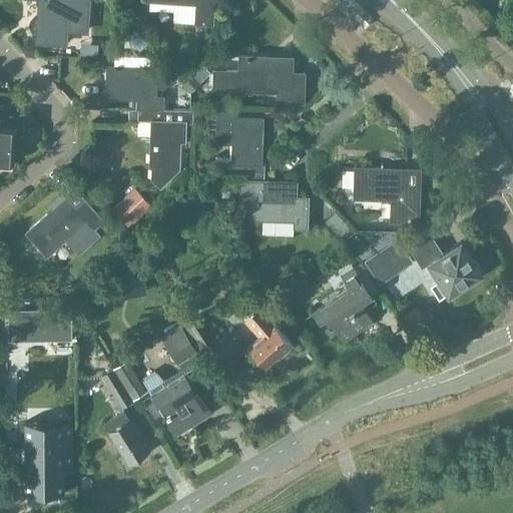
[(40,0),(37,42),(65,44),(66,32),(87,33),(90,0),(85,0),(40,0)]
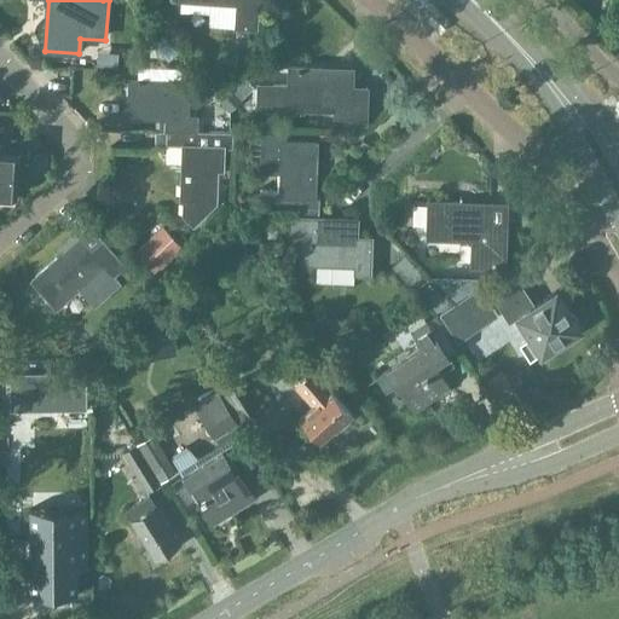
[(236,28),(258,29),(259,0),(179,0),(180,1),(238,5),(236,28)]
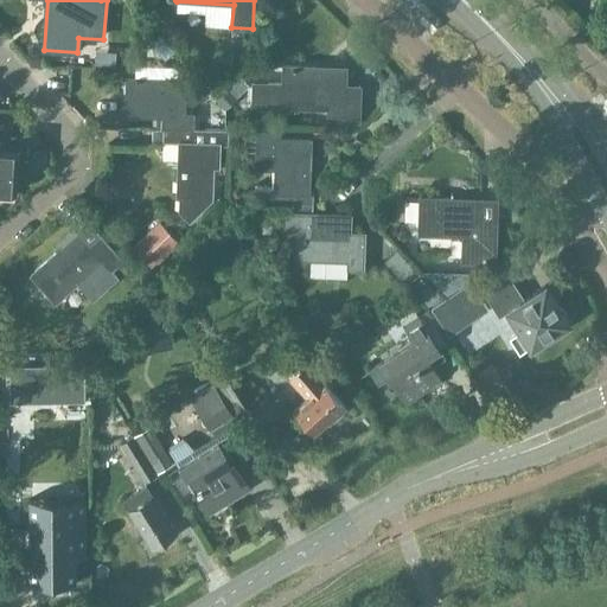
[(606,25),(602,20),(593,30),(606,46),(606,25)]
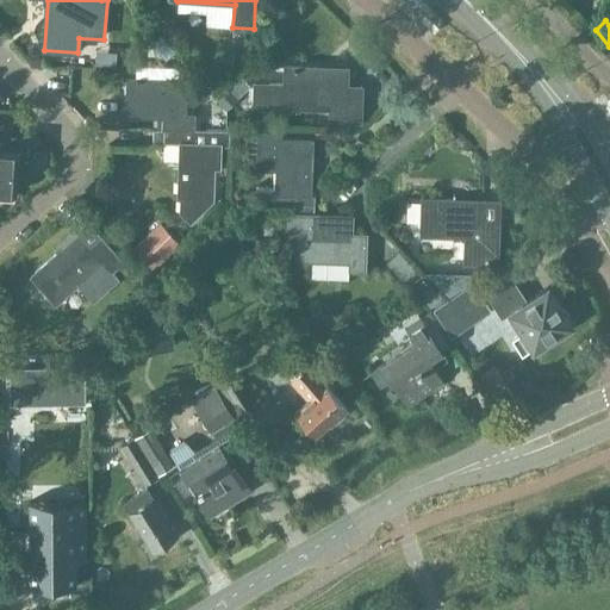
[(251,44),(232,44),(232,60),(251,60),(251,44)]
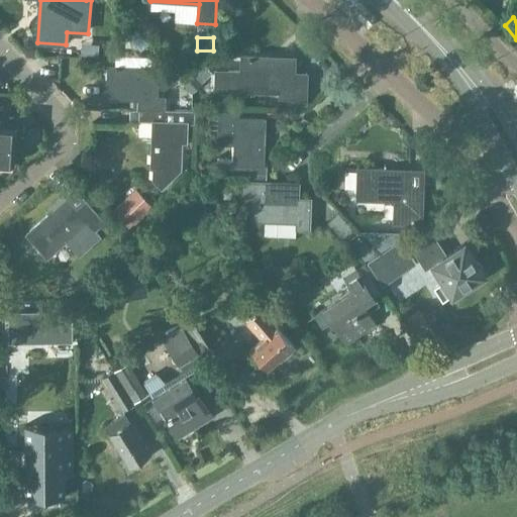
[(295,74),(295,59),(241,57),(241,71),(215,71),(214,93),(242,93),(243,90),(279,91),(280,99),(288,99),(288,103),(306,103),(307,74),(295,74)]
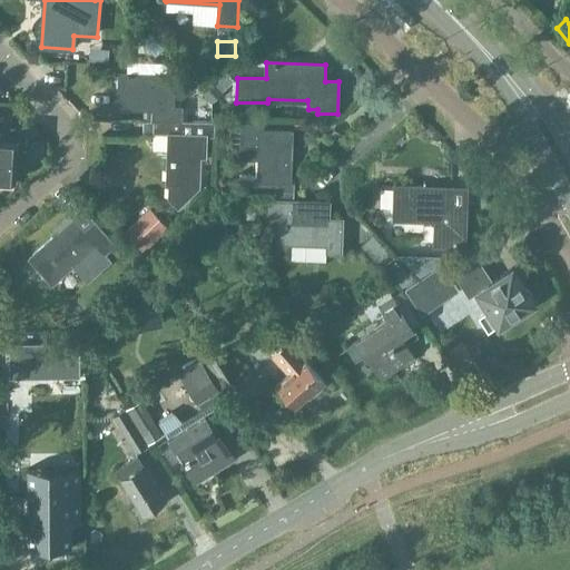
[(155,107),(154,120),(182,123),(183,108),(170,108),(172,77),(121,75),(120,107),(155,107)]
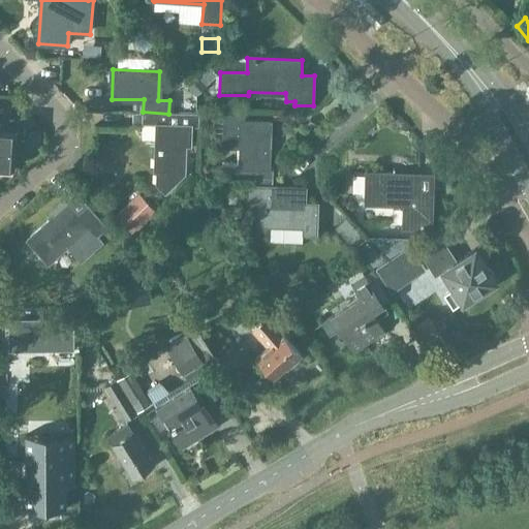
[(188,84),(197,94),(208,85),(198,74),(188,84)]
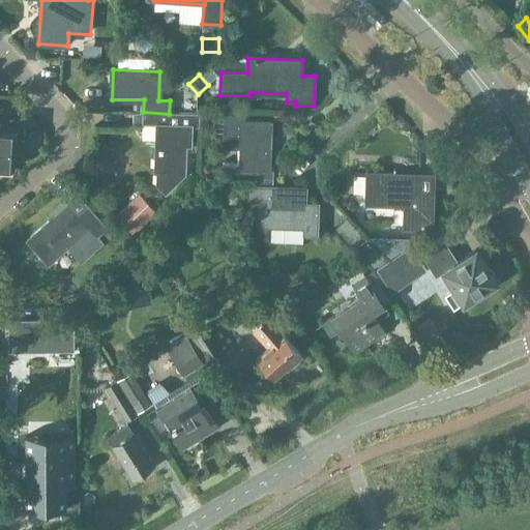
[(198,115),(169,114),(143,112),(143,125),(157,125),(155,183),(166,195),(177,183),(178,173),(185,173),(186,146),(192,147),(193,126),(198,126),(198,115)]
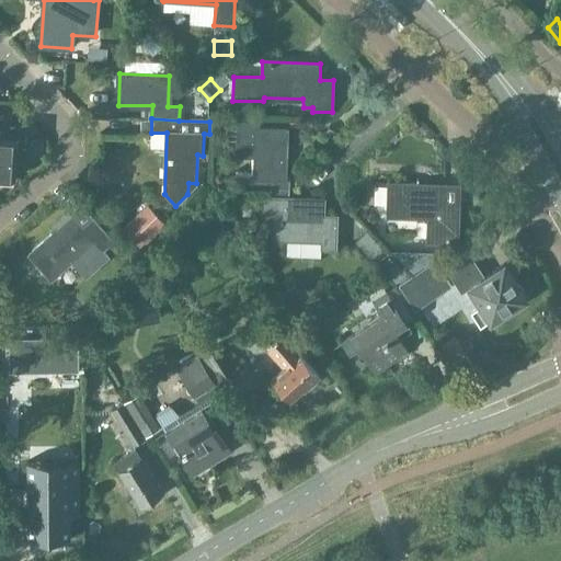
[(237,170),(236,186),(271,189),(289,190),(289,180),(285,180),(287,130),(262,129),(259,129),(260,121),(239,121),(238,147),(254,147),(254,157),(253,170),(237,170)]
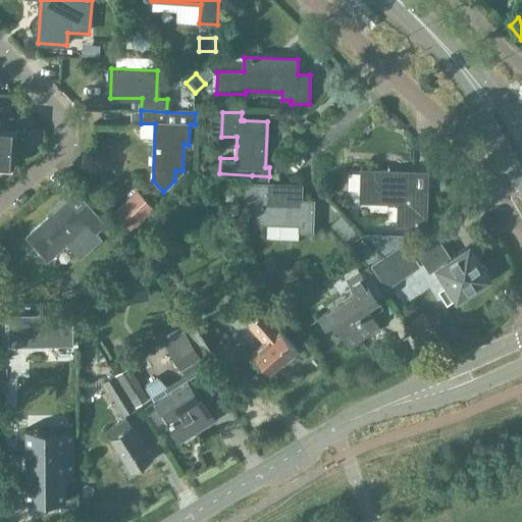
[(0,164),(14,165),(16,142),(29,142),(30,118),(7,116),(0,116),(0,164)]
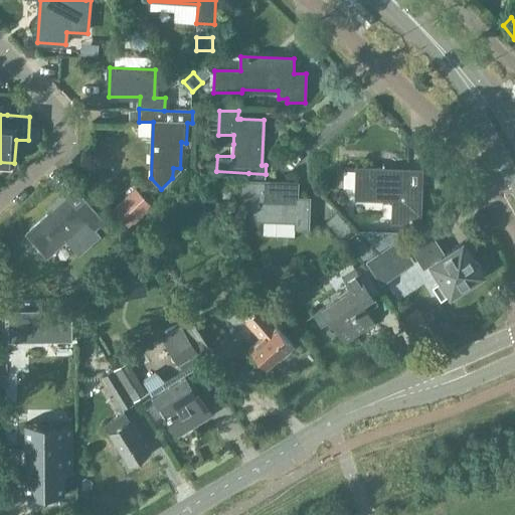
[(199,160),(198,164),(200,167),(204,167),(206,163),(203,159),(199,160)]
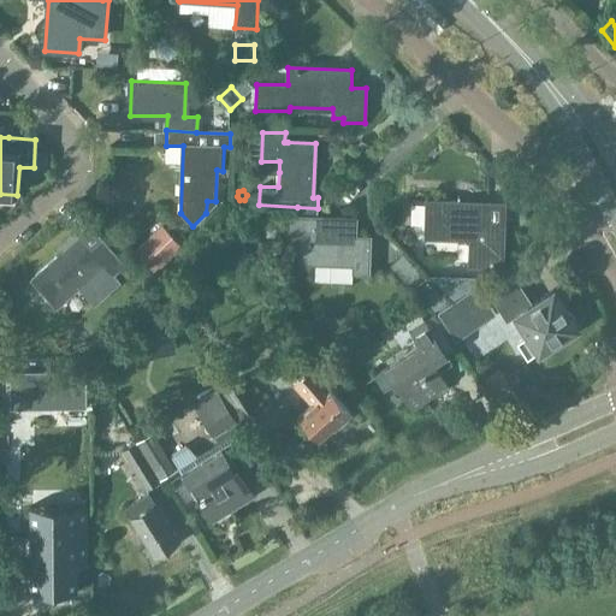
[(426,201),(425,241),(469,242),(468,268),(490,270),(492,260),(498,267),(503,264),(504,236),(504,221),(483,221),(483,203),(426,201)]
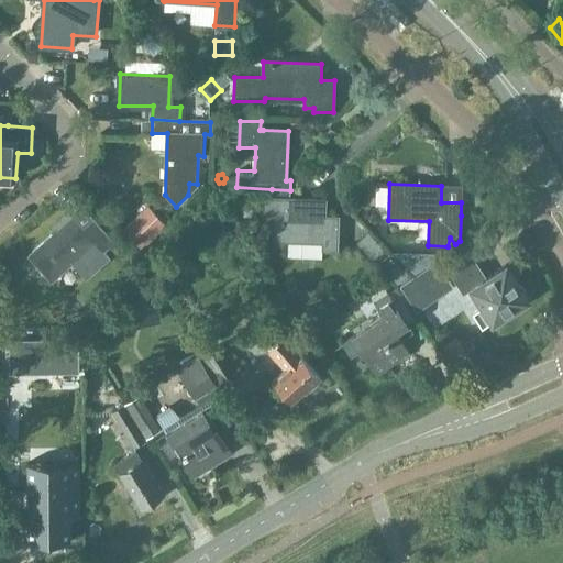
[(262,196),(261,229),(274,230),(273,241),(322,243),(322,250),(338,250),(339,214),(324,213),(326,200),(290,199),(290,190),(272,189),(272,196),(262,196)]
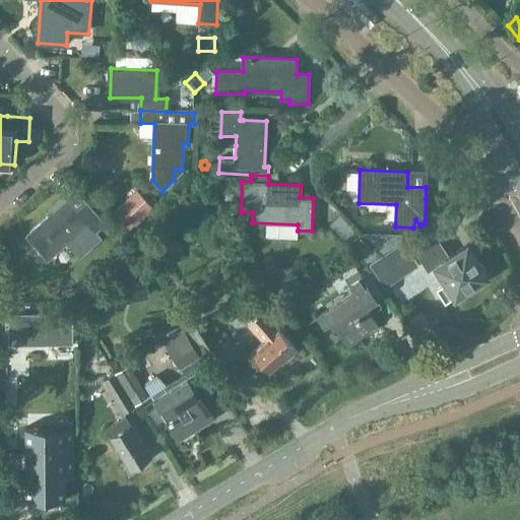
[(110,212),(129,232),(153,208),(135,189),(110,212)]
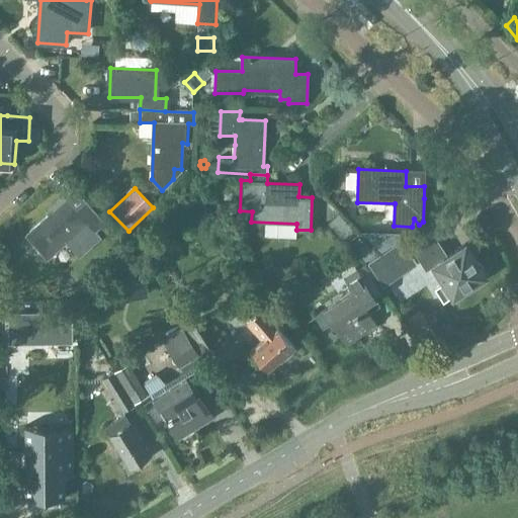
[(77,210),(67,199),(26,236),(47,260),(67,243),(79,257),(101,237),(96,231),(105,223),(87,201),(84,204),(77,210)]
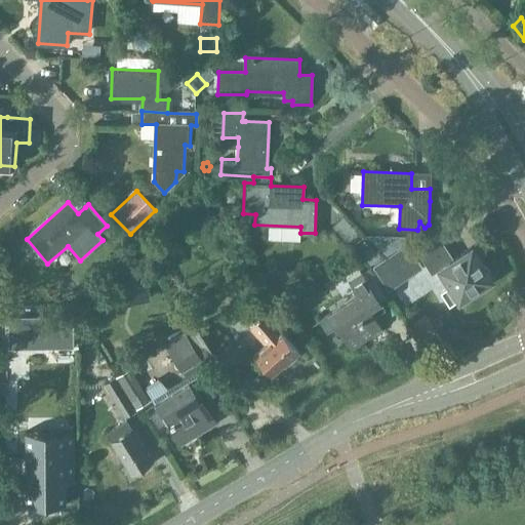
[(332,226),(350,243),(360,233),(342,215),(332,226)]
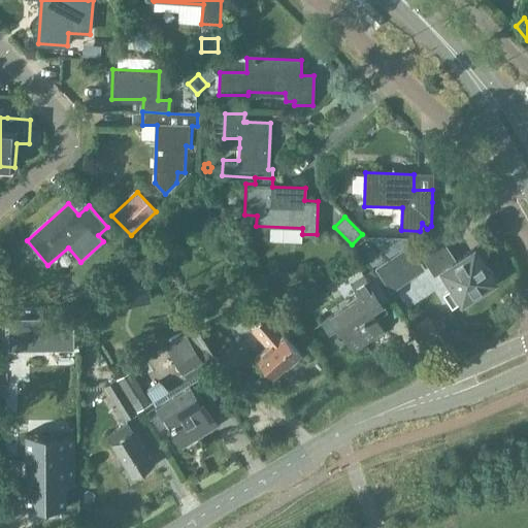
[(474,249),(457,260),(443,240),(421,256),(434,276),(440,272),(452,289),(443,294),(452,306),(461,301),(462,302),(495,281),(474,249)]
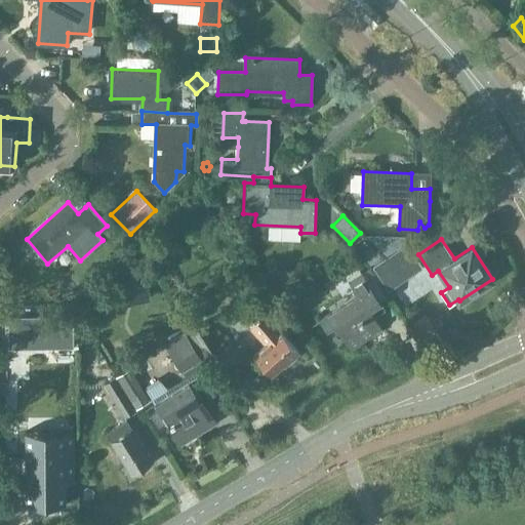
[(370,264),(381,256),(368,242),(360,250),(370,264)]
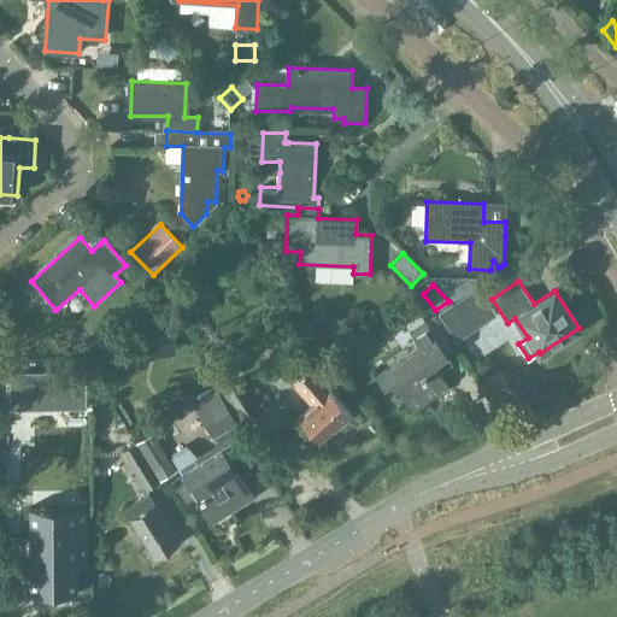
[(439,313),(444,321),(457,341),(498,316),(479,288),(462,300),(439,313)]
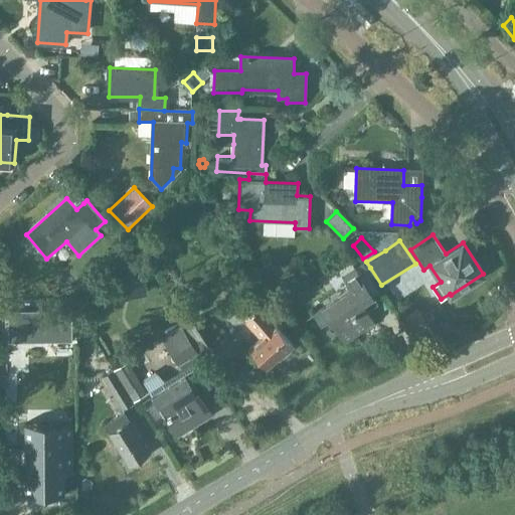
[(270,263),(260,270),(274,291),(284,285),(270,263)]
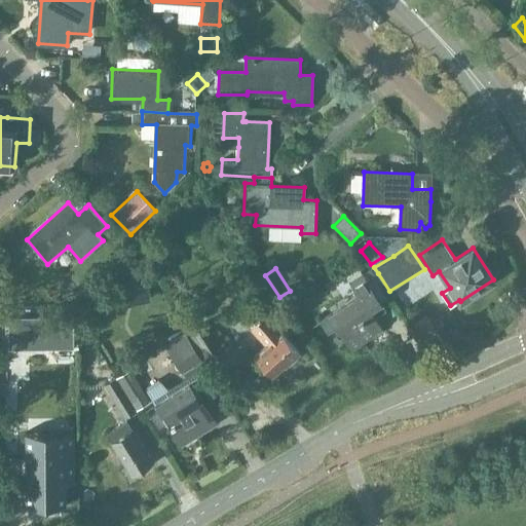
[(329,314),(318,322),(328,334),(337,328),(351,349),(382,329),(375,318),(375,317),(370,310),(381,303),(363,274),(361,271),(347,279),(349,283),(359,295),(329,314)]
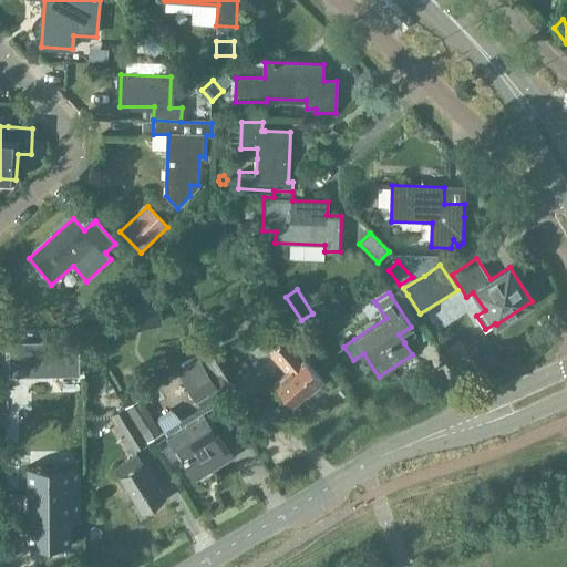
[(281,312),(270,320),(281,336),(282,334),(286,339),(296,331),(281,312)]
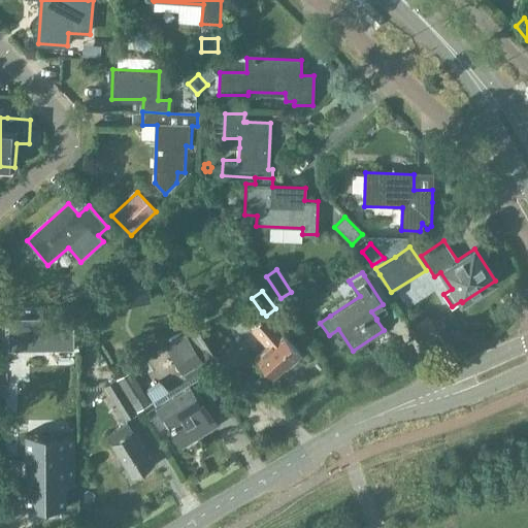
[(265,347),(255,356),(273,376),(285,366),(287,369),(302,355),(267,317),(251,330),(265,347)]
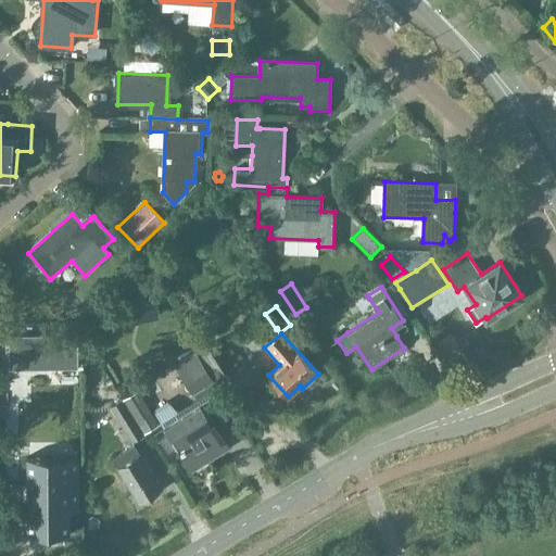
[(77,335),(9,335),(9,369),(78,368),(77,335)]
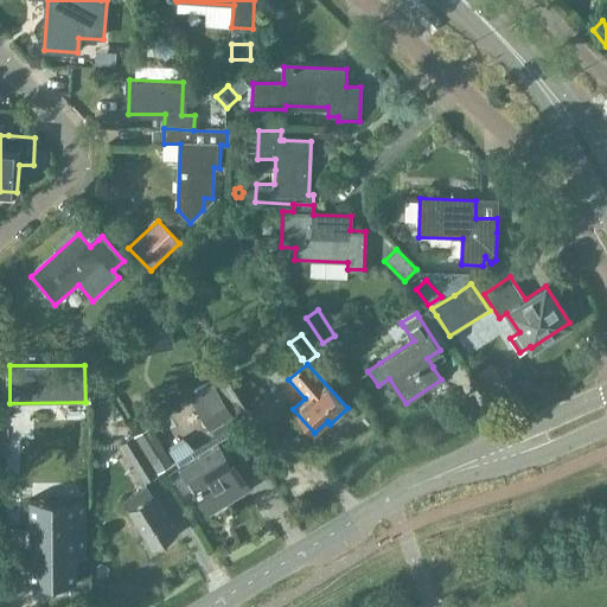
[(240,370),(216,385),(234,415),(257,400),(240,370)]
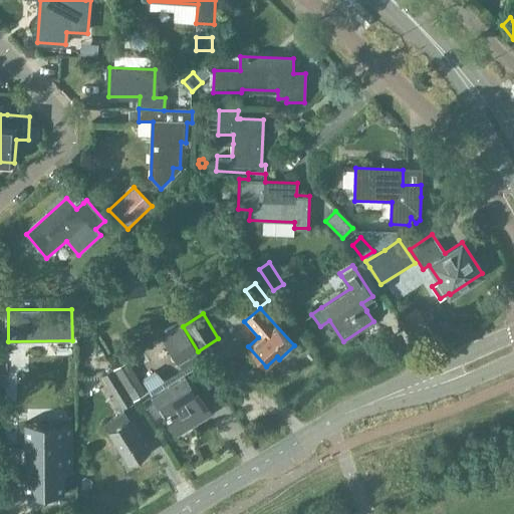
[(181,324),(161,337),(162,338),(177,363),(179,362),(195,352),(198,351),(183,326),(181,324)]
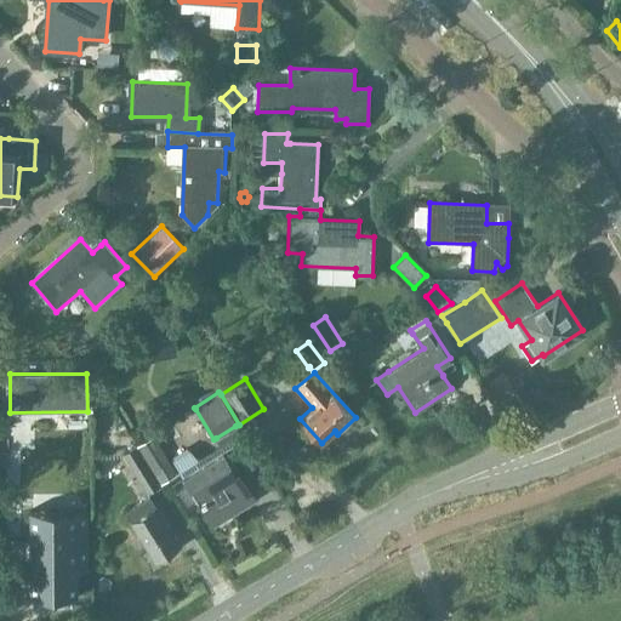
[(154,434),(136,446),(146,462),(154,476),(160,484),(178,474),(154,434)]
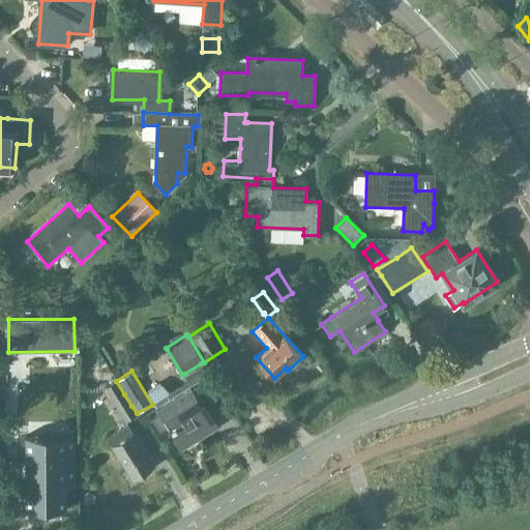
[(124,394),(116,381),(110,372),(98,379),(113,402),(126,422),(139,415),(137,413),(135,410),(131,406),(124,394)]
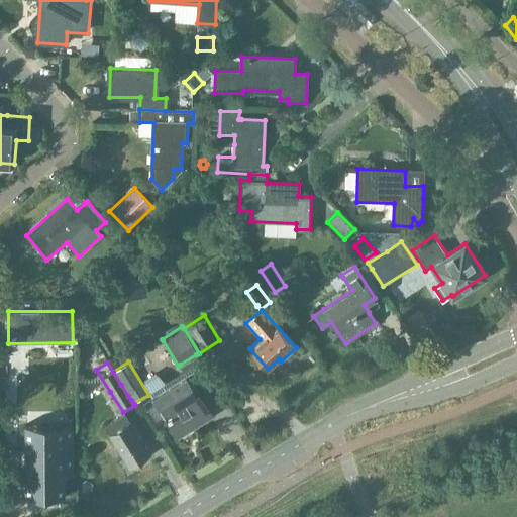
[(158,376),(146,382),(156,396),(179,433),(210,414),(190,381),(187,376),(166,389),(164,384),(158,376)]
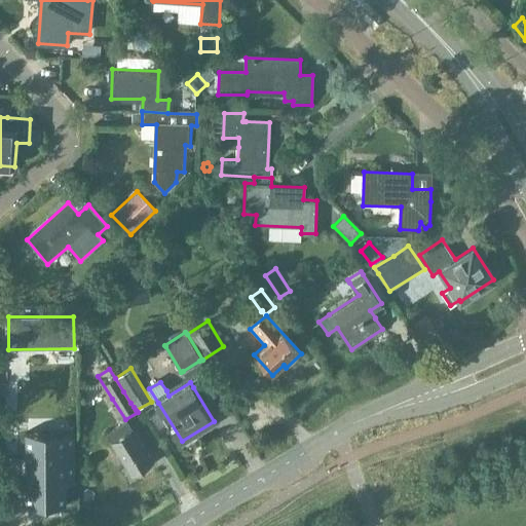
[(106,434),(112,442),(133,476),(153,462),(127,420),(106,434)]
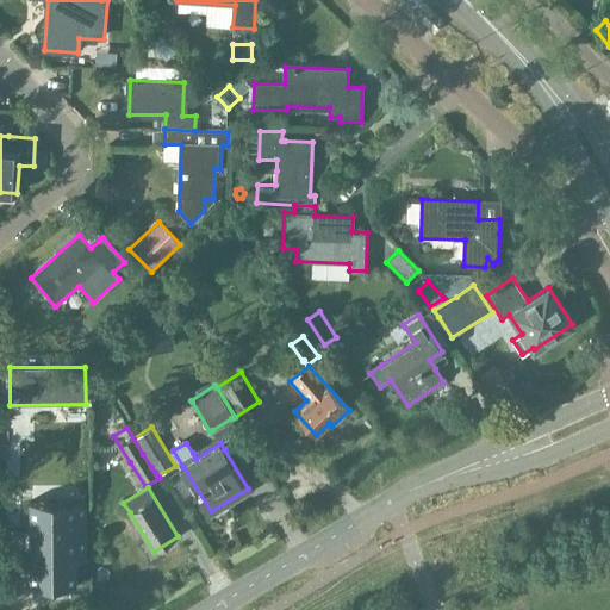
[(24,597),(72,598),(73,567),(82,567),(82,541),(73,541),(73,503),(25,502),(24,597)]
